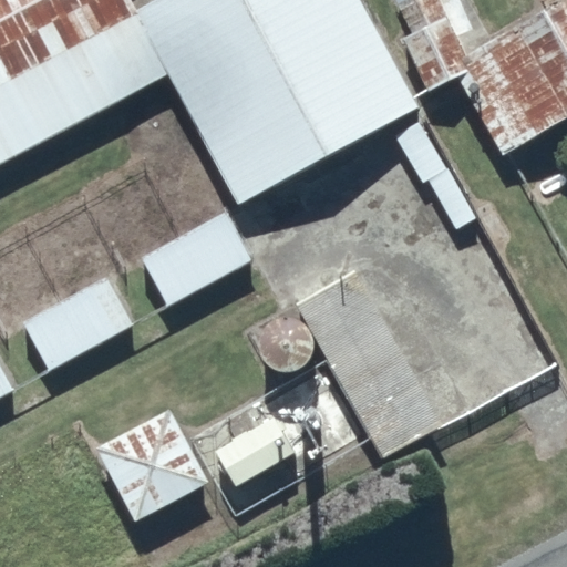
[(0,0),(0,160),(164,70),(125,0),(0,0)]
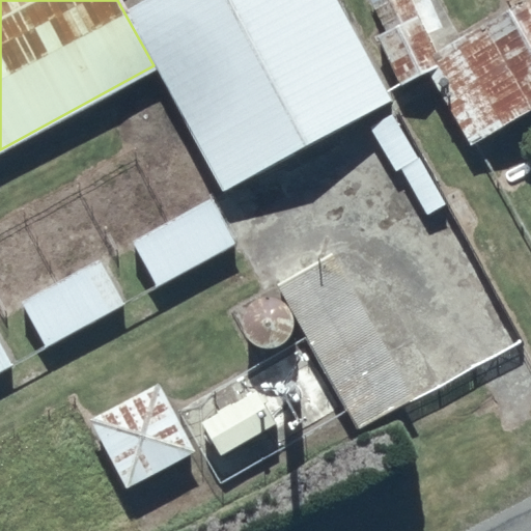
[(388,93),(336,0),(149,0),(129,12),(222,183),(388,93)]
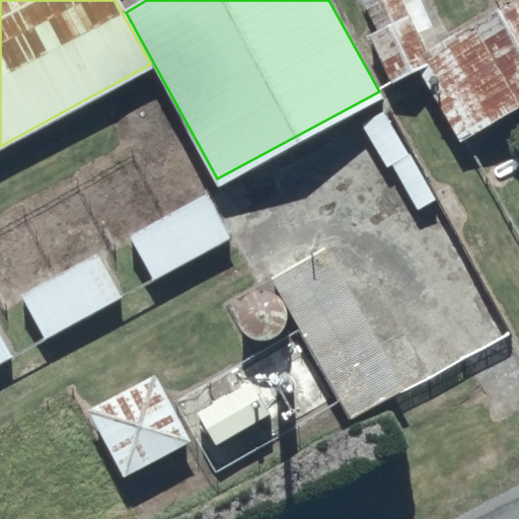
[(415,66),(457,141),(518,105),(518,0),(494,0),(499,7),(435,43),(411,0),(361,0),(375,24),(365,30),(391,79),(415,66)]
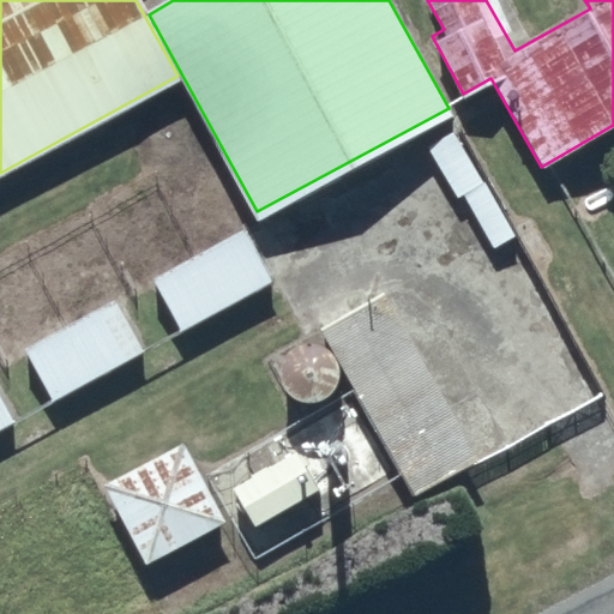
[(492,247),(516,234),(456,126),(426,143),(457,199),(463,196),(492,247)]
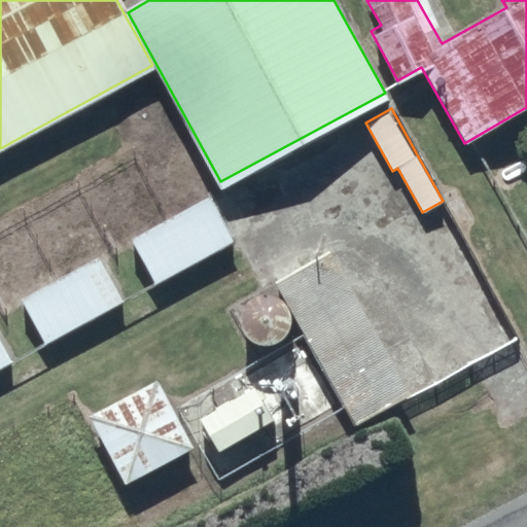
[(208,196),(131,238),(155,283),(233,241),(208,196)]
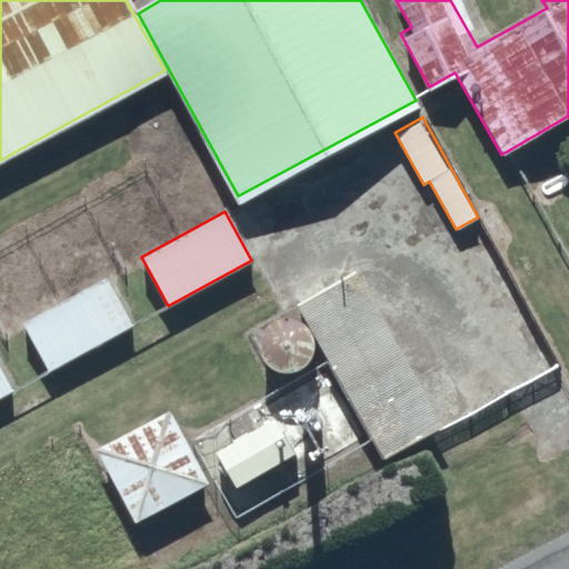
[(355,268),(295,302),(383,458),(443,423),(355,268)]
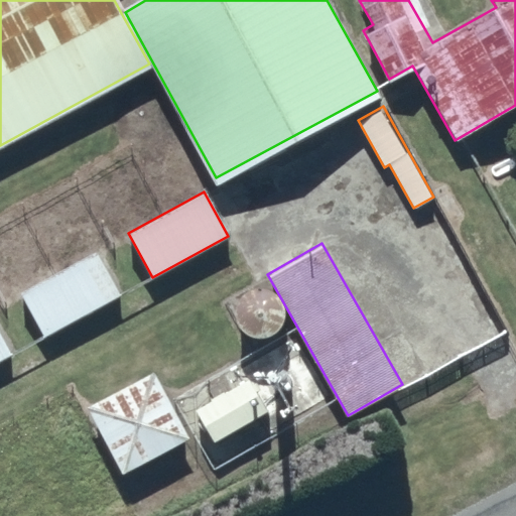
[(94,250),(18,292),(42,336),(118,293),(94,250)]
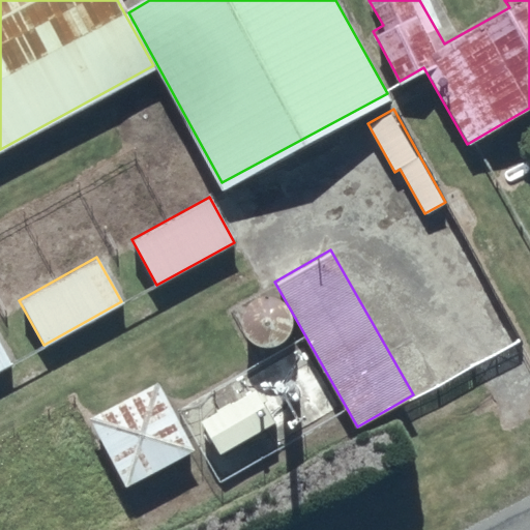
[(0,344),(0,374),(11,369),(0,344)]
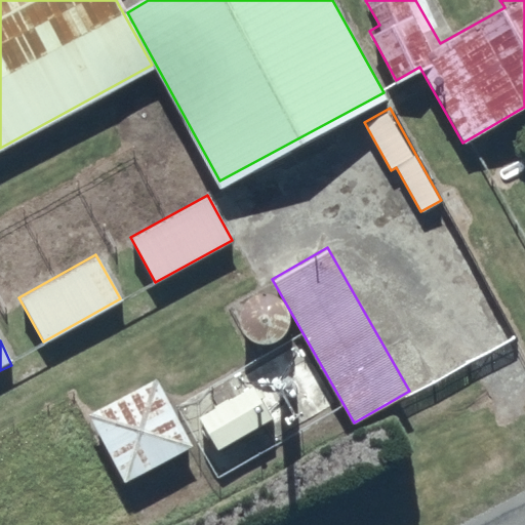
[(272,369),(197,413),(218,449),(292,405),(272,369)]
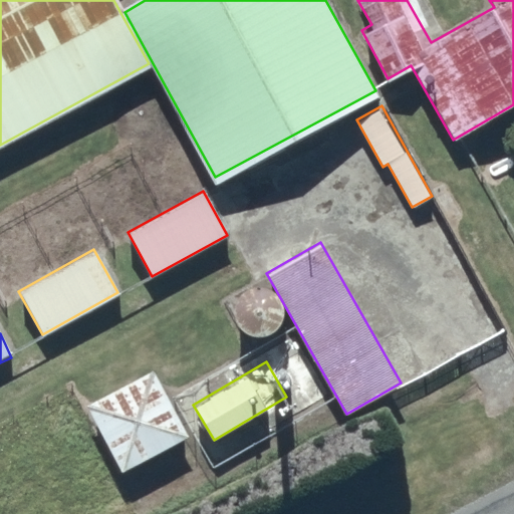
[(153,365),(85,402),(122,472),(190,436),(153,365)]
